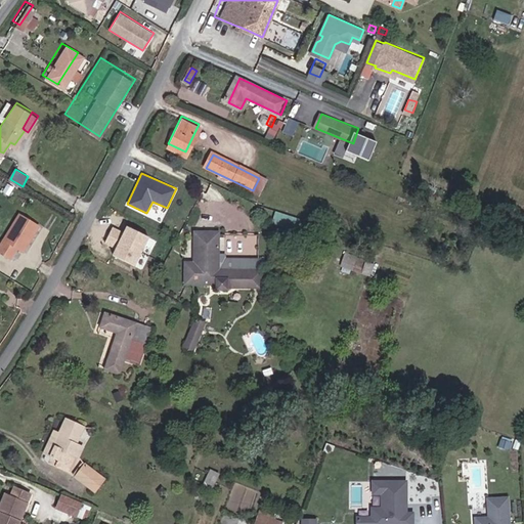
[(275,212),(273,222),(293,225),(295,215),(275,212)]
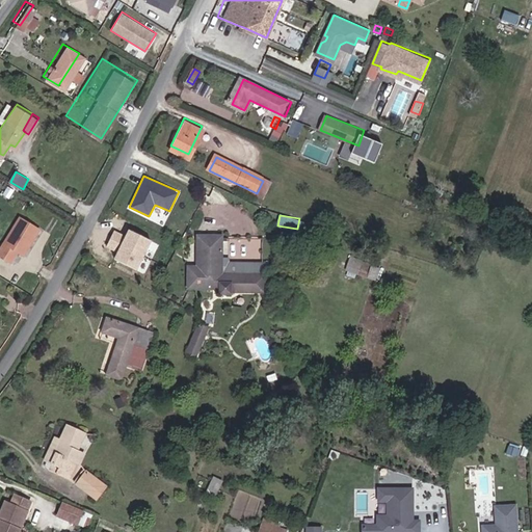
[(15,251),(19,254),(35,231),(18,218),(0,243),(0,257),(7,262),(15,251)]
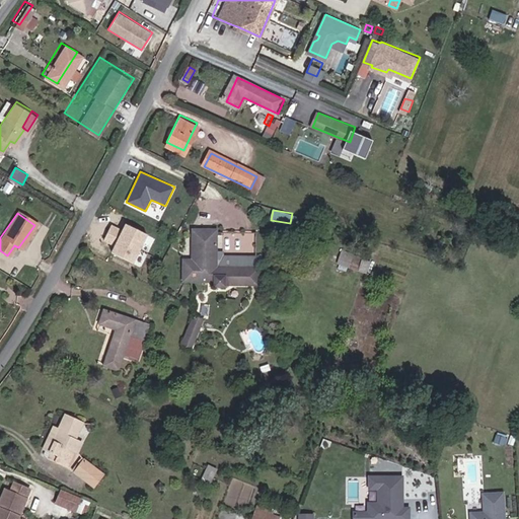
[(106,254),(139,264),(148,233),(121,224),(120,227),(109,224),(103,241),(110,243),(106,254)]
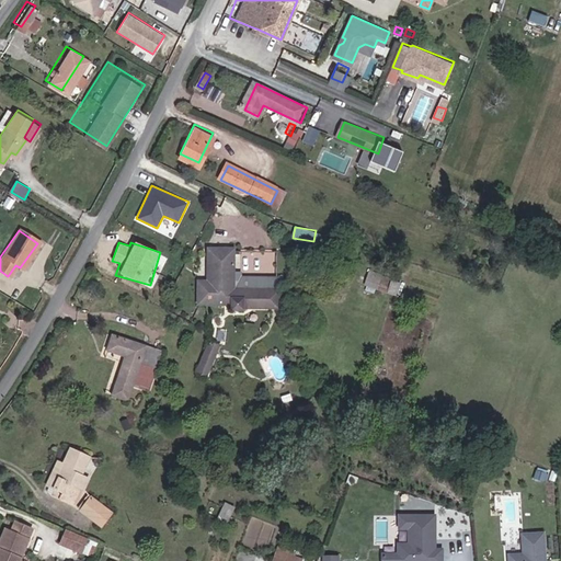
[(275,283),(231,279),(233,243),(208,242),(205,279),(205,287),(195,286),(195,295),(229,297),(229,302),(242,304),(243,298),(274,300),(275,283)]
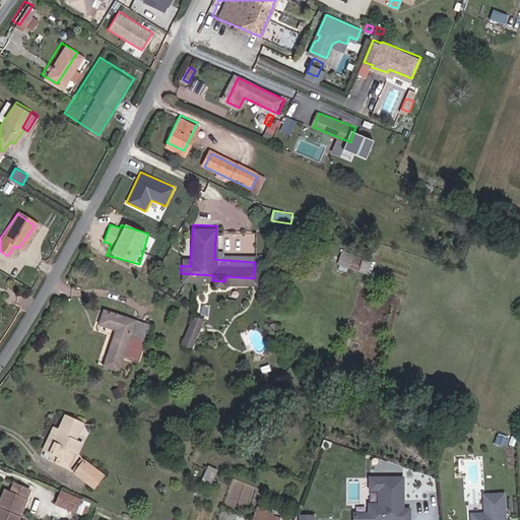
[(364,273),(368,260),(345,252),(343,259),(356,263),(354,270),(364,273)]
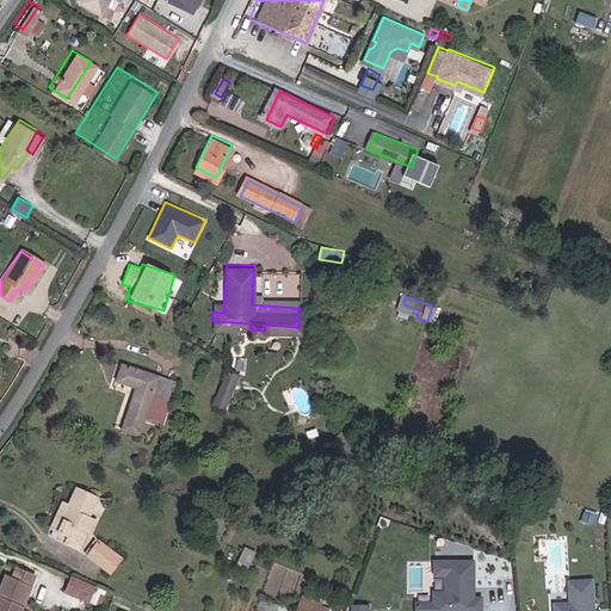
[(401,312),(417,318),(419,309),(403,304),(401,312)]
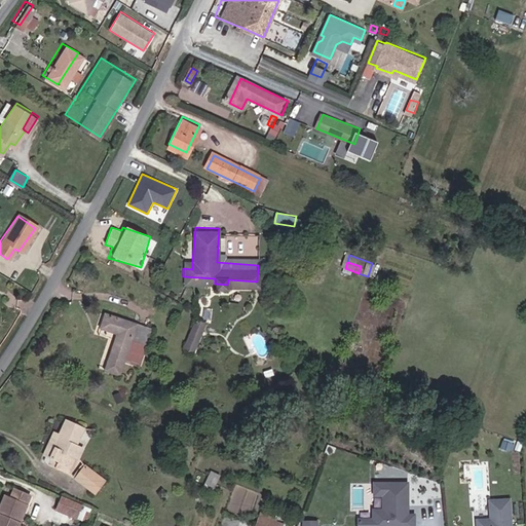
[(135,359),(146,325),(101,309),(97,324),(114,330),(103,365),(115,370),(120,353),(135,359)]
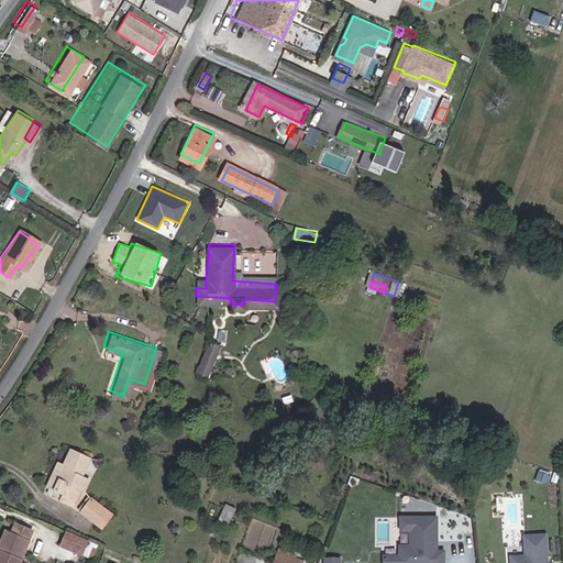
[(203,368),(216,373),(227,346),(216,342),(203,368)]
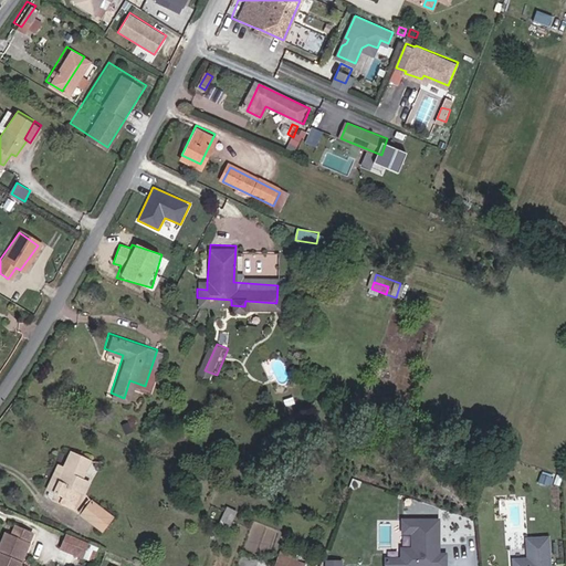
[(61,494),(58,502),(72,507),(80,491),(81,492),(86,480),(79,478),(85,459),(66,451),(60,468),(54,465),(45,488),(61,494)]
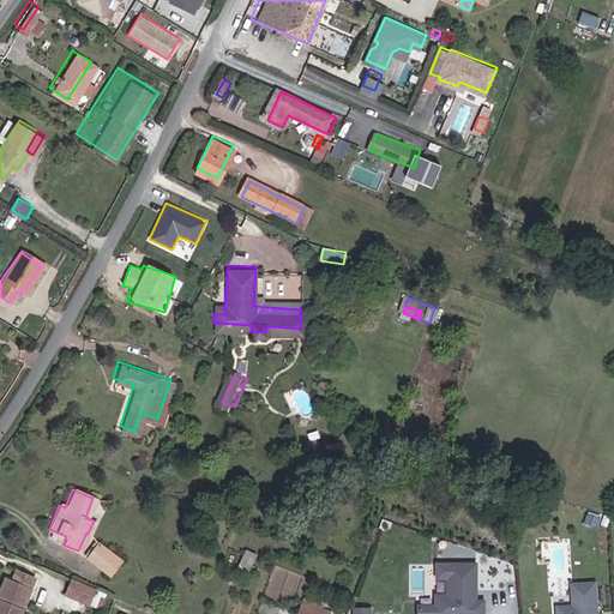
[(588,521),(600,524),(605,515),(593,511),(588,521)]
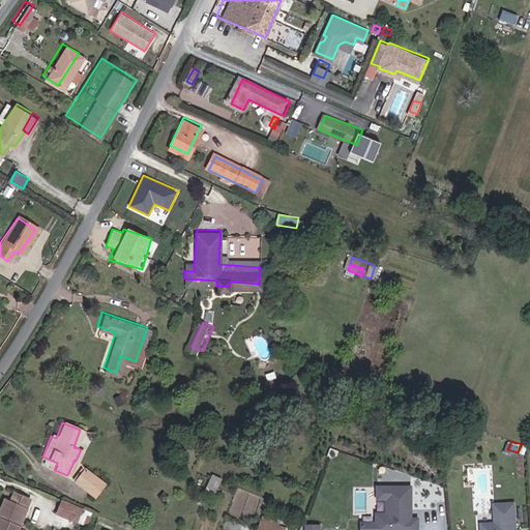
[(57,463),(42,457),(40,463),(46,467),(54,470),(57,463)]
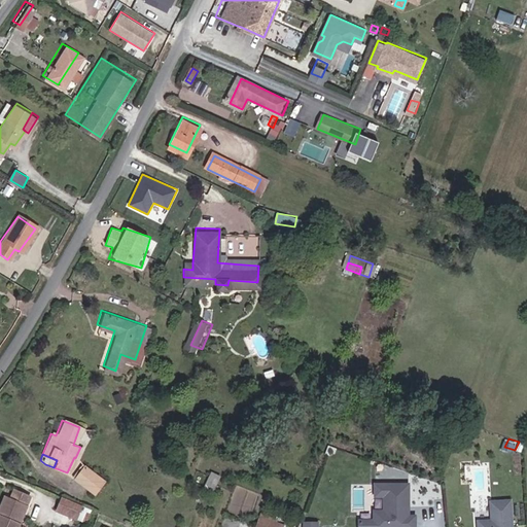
[(83,477),(79,482),(96,494),(105,481),(88,467),(81,476),(83,477)]
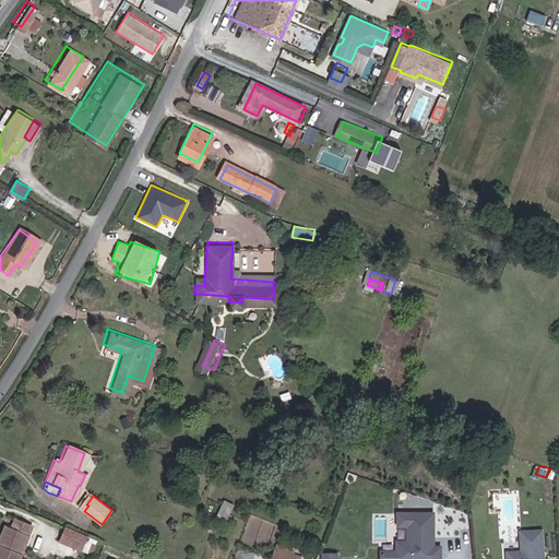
[(228,520),(235,503),(224,500),(218,516),(228,520)]
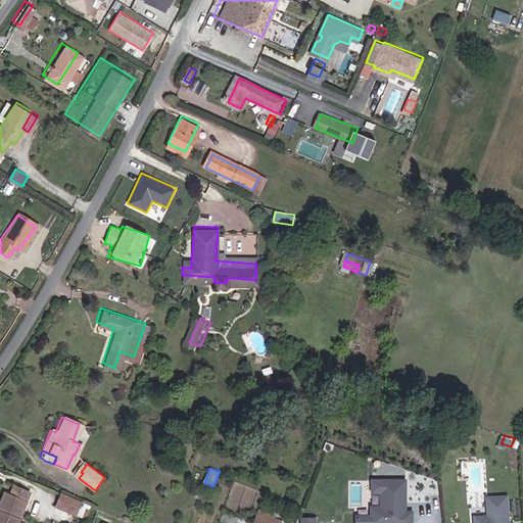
[(405,504),(405,472),(372,472),(372,484),(381,484),(381,498),(371,498),(371,509),(357,509),(357,521),(372,521),(372,519),(413,518),(413,504),(405,504)]
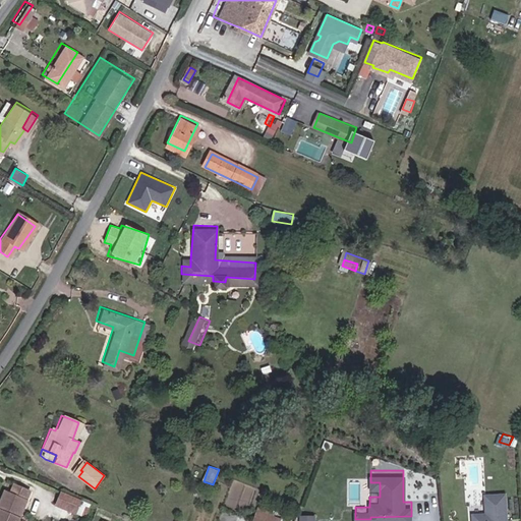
[(9,520),(14,510),(24,481),(10,476),(6,485),(0,483),(0,520),(9,520)]
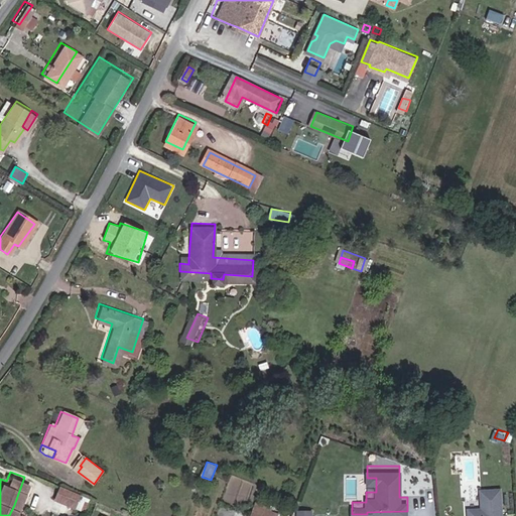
[(71,507),(77,492),(56,483),(50,499),(71,507)]
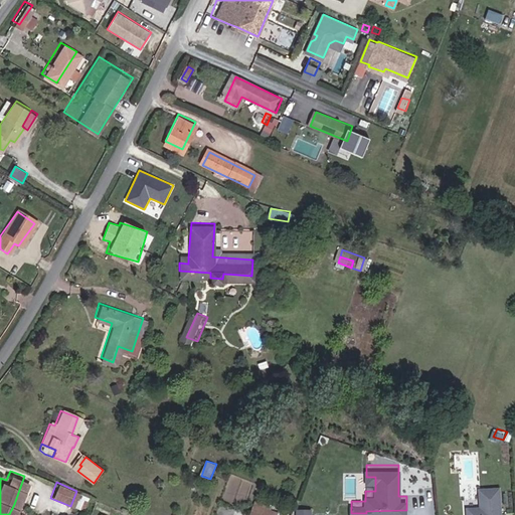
[(503,514),(502,485),(481,486),(482,503),(470,504),(470,514),(503,514)]
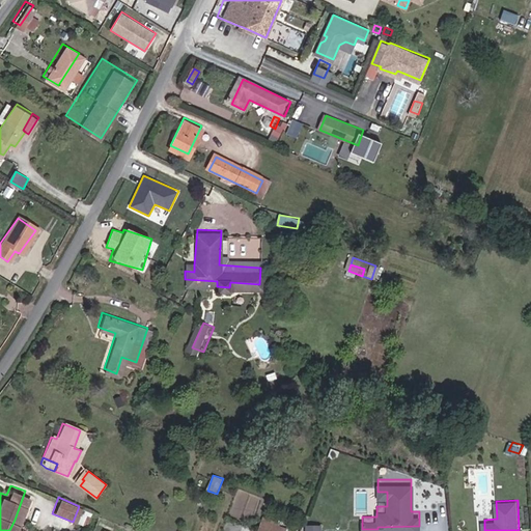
[(82,526),(88,509),(79,506),(73,522),(82,526)]
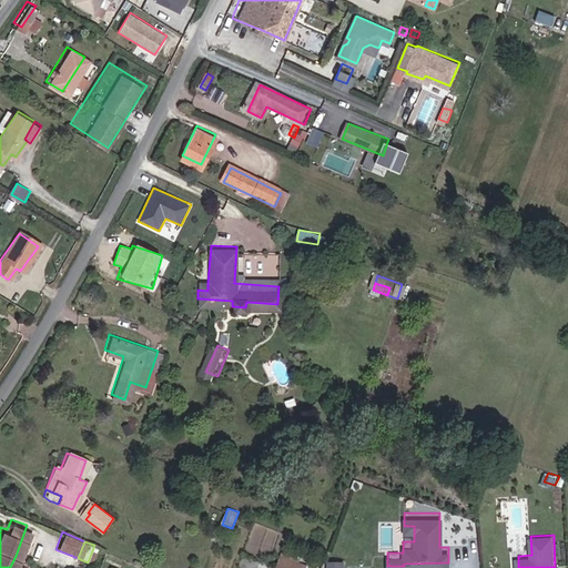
[(19,567),(22,558),(16,556),(10,567),(19,567)]
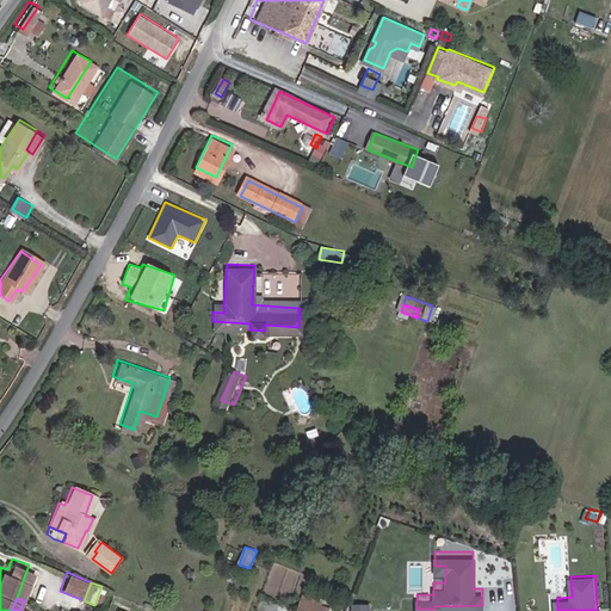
[(369,610),(369,598),(345,598),(339,610),(369,610)]
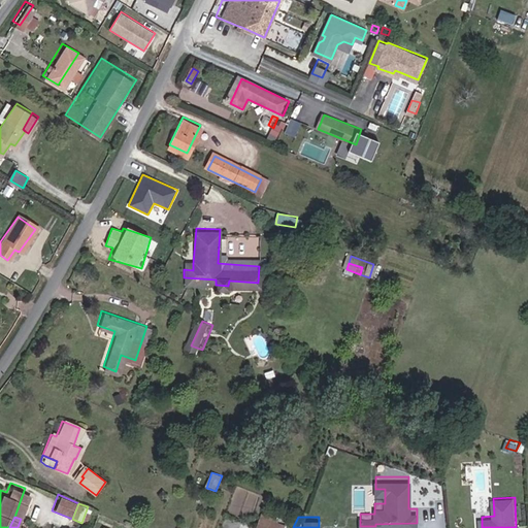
[(257,527),(282,527),(283,527),(275,525),(261,519),(257,527)]
